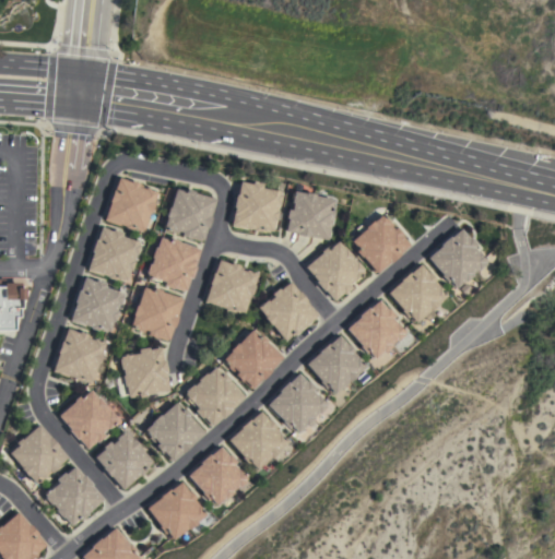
[(134,182),(134,180),(143,183),(142,185),(161,191),(156,202),(157,203),(154,213),(153,212),(146,230),(145,229),(145,232),(141,229),(141,228),(137,227),(136,229),(128,227),(128,226),(124,224),(124,225),(108,221),(109,219),(108,219),(114,202),(113,202),(116,190),(118,190),(121,178),(134,182)]
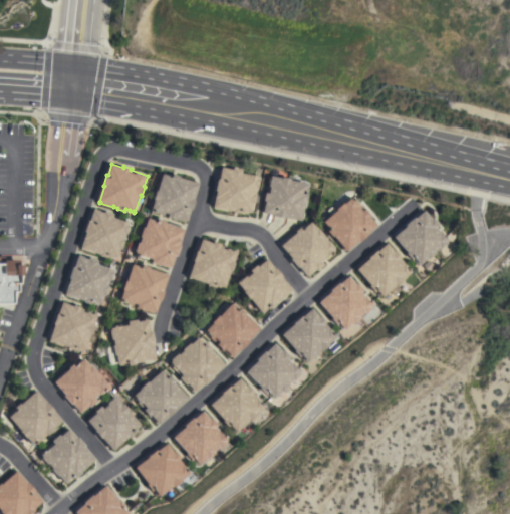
[(234,170),(234,168),(243,170),(243,173),(260,177),(259,178),(261,179),(259,188),(258,187),(256,194),(258,194),(256,203),(254,203),(252,213),(250,212),(250,213),(247,212),(245,211),(244,213),(242,212),(242,213),(235,212),(235,211),(231,210),(230,211),(216,208),(217,207),(215,207),(218,190),(217,190),(219,179),(220,179),(223,167),(234,170)]
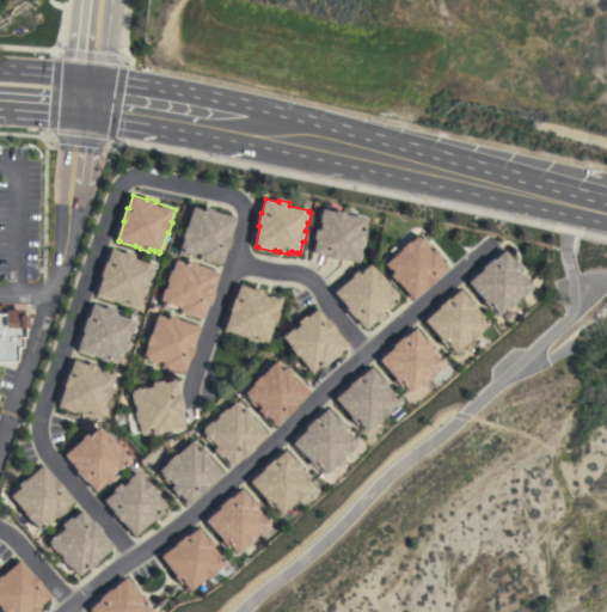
[(233,237),(234,237),(231,250),(230,249),(225,263),(225,264),(192,255),(192,254),(183,250),(186,238),(184,237),(188,226),(189,227),(196,207),(207,210),(208,207),(216,209),(215,210),(239,218),(233,237)]
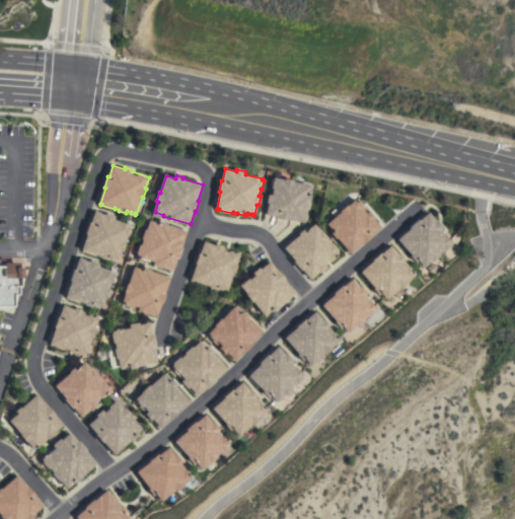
[(285,179),(286,178),(295,180),(295,181),(312,184),(311,188),(313,188),(312,192),(311,192),(310,194),(313,194),(311,203),(310,203),(309,207),(310,208),(307,222),(306,222),(306,223),(290,219),(289,220),(279,218),(279,217),(267,214),(270,203),(268,203),(269,195),(273,195),(274,189),(273,188),(275,177),(285,179)]
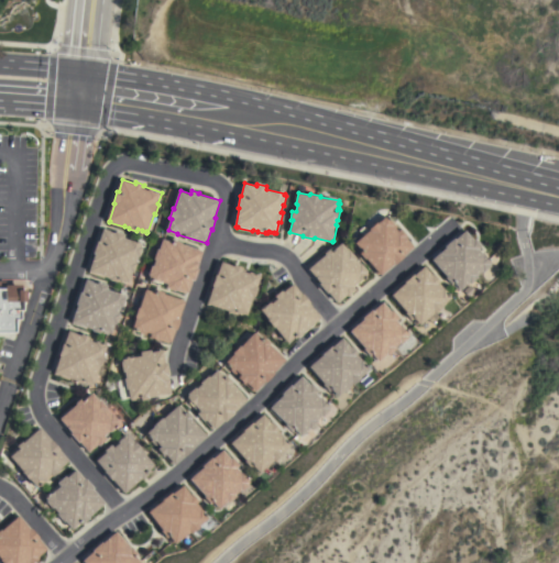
[(371,230),(370,229),(377,222),(379,223),(388,216),(395,223),(396,222),(415,244),(414,245),(415,246),(405,255),(406,256),(396,264),(383,275),(382,274),(380,275),(370,263),(371,263),(368,257),(366,258),(362,253),(363,251),(357,243),(371,230)]
